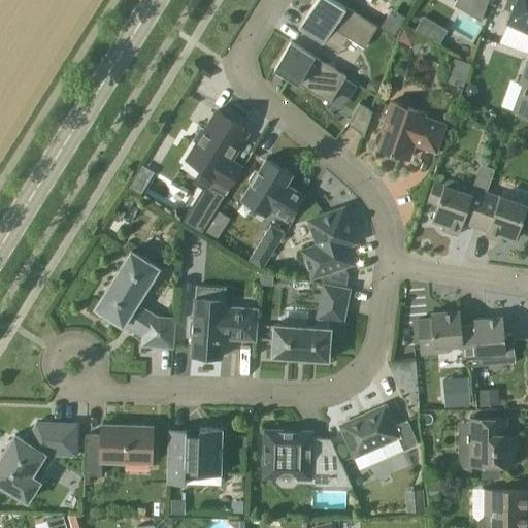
[(377,26),(339,2),(335,0),(317,0),(299,29),(338,53),(349,36),(365,46),(377,26)]
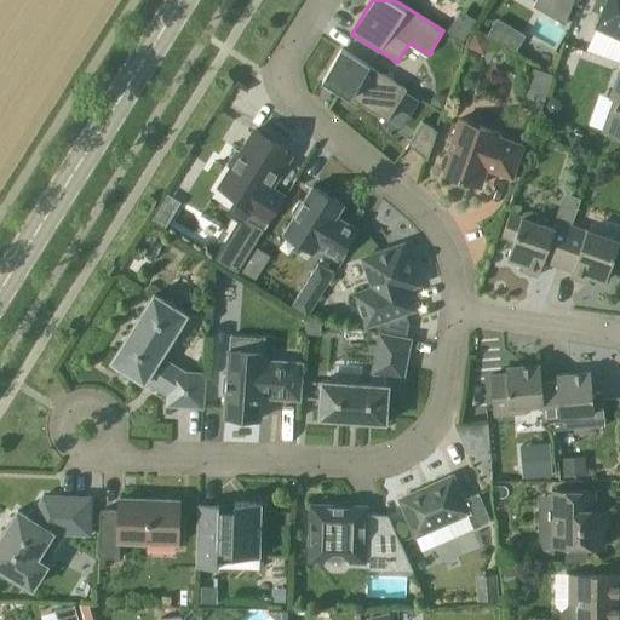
[(537,0),(534,6),(566,23),(573,0),(537,0)]
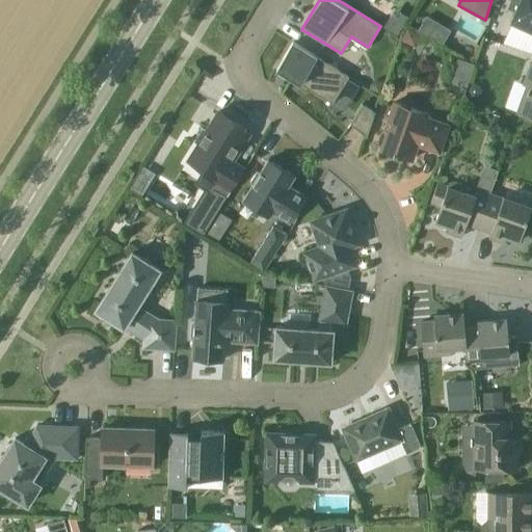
[(531,0),(511,0),(507,8),(515,12),(509,24),(531,34),(531,0)]
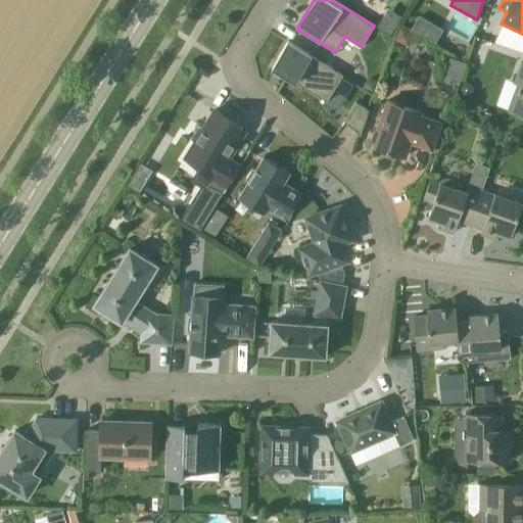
[(419,16),(412,28),(433,41),(440,31),(419,16)]
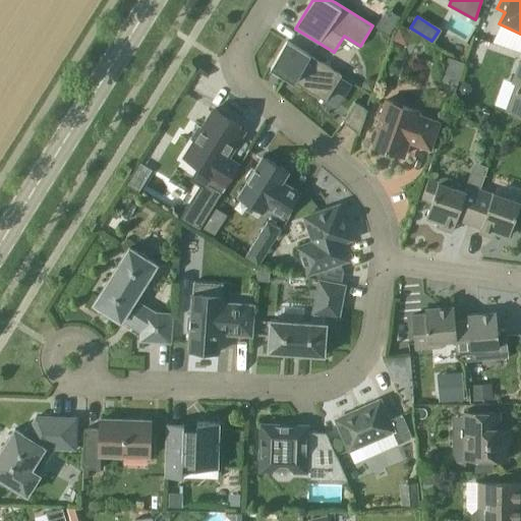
[(405,45),(411,33),(400,27),(394,40),(405,45)]
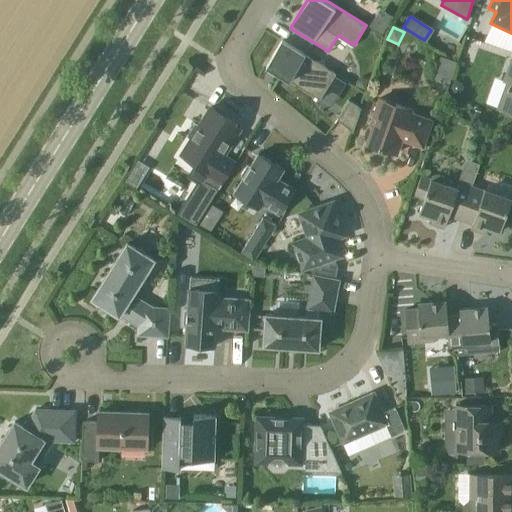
[(336,74),(299,51),(282,40),(266,65),(320,99),(336,74)]
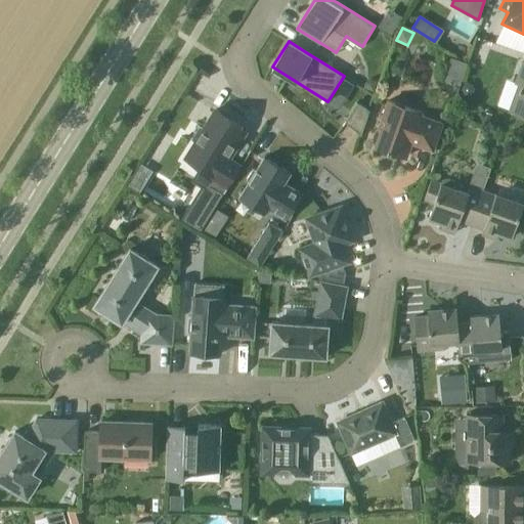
[(457,90),(463,60),(447,57),(443,88),(457,90)]
